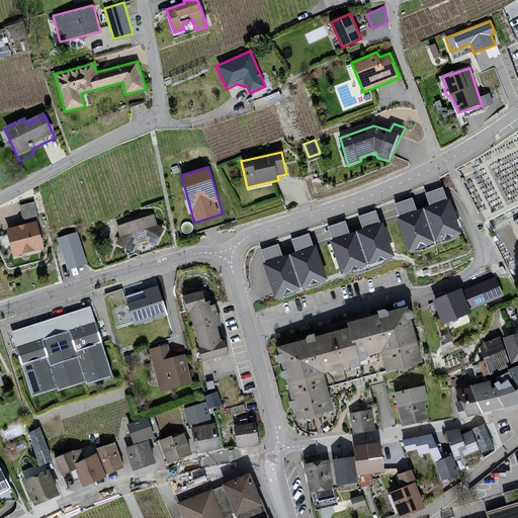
[(449,198),(262,265),(275,303),(463,236),(449,198)]
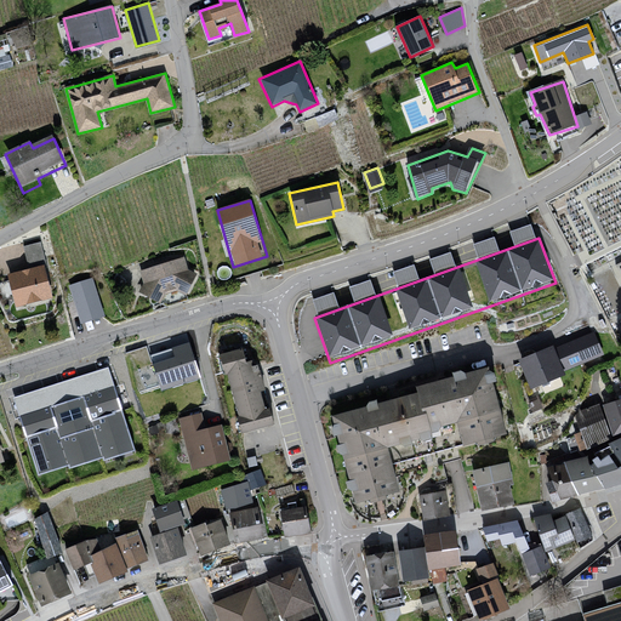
[(45,266),(39,244),(24,248),(30,271),(44,267),(45,266)]
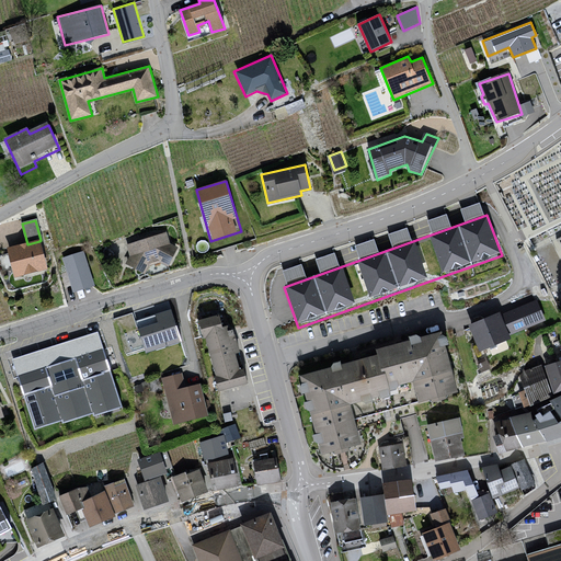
[(165,233),(127,245),(129,258),(125,264),(145,275),(149,266),(162,263),(170,267),(178,249),(170,247),(165,233)]
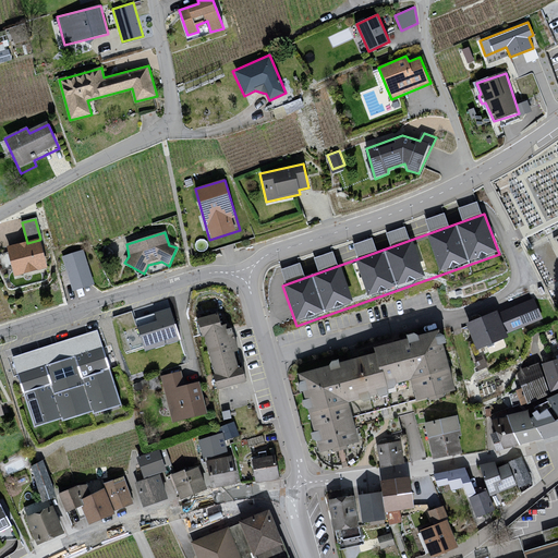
[(46,266),(39,240),(27,243),(9,247),(16,275),(46,266)]
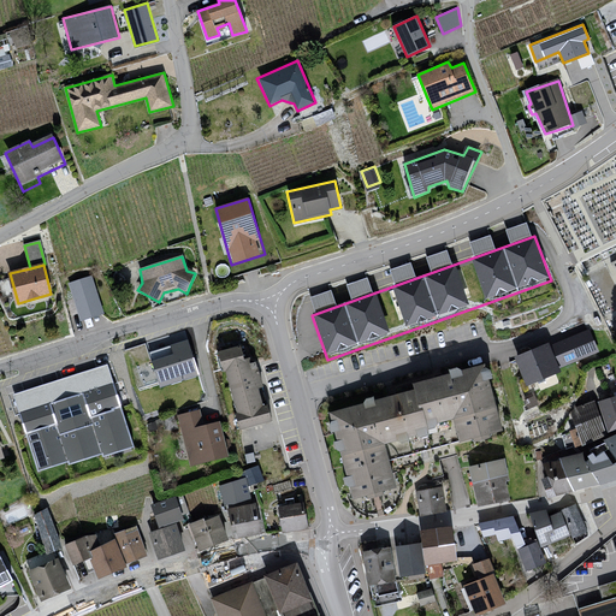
[(92,276),(69,283),(81,320),(104,314),(92,276)]
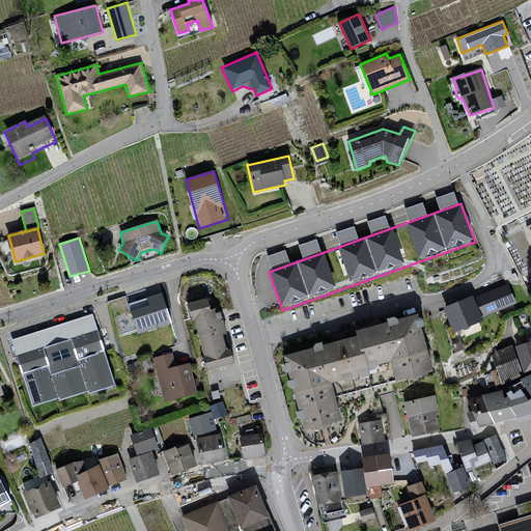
[(507,286),(475,300),(483,319),(516,307),(507,286)]
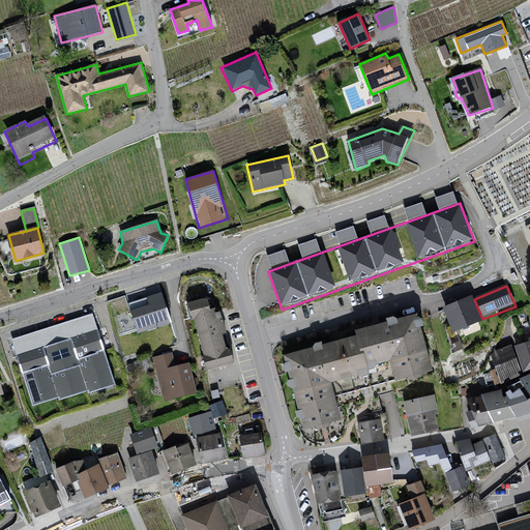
[(138,330),(173,319),(163,289),(128,299),(138,330)]
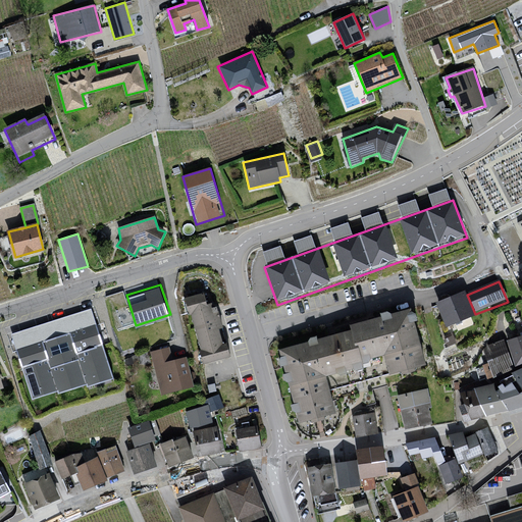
[(466,293),(437,305),(449,327),(476,317),(475,314),(467,295),(466,293)]
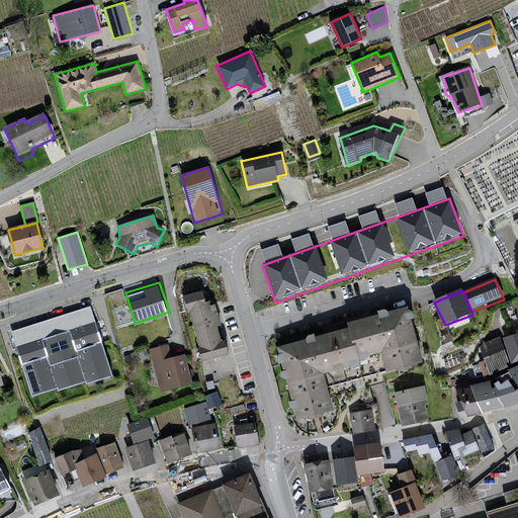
[(191,315),(202,363),(230,356),(218,313),(212,315),(210,303),(206,304),(202,293),(183,297),(188,315),(191,315)]
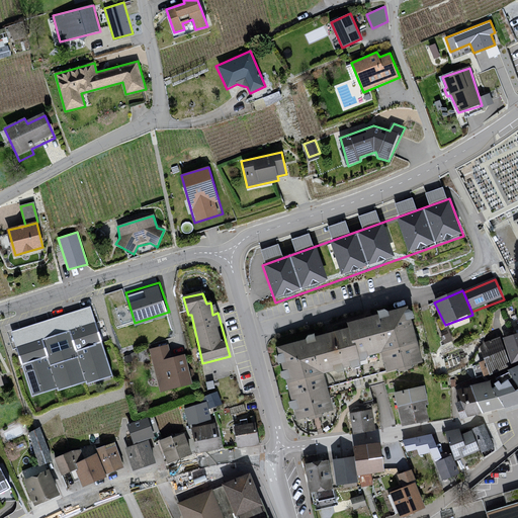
[(91,307),(12,331),(32,397),(58,389),(59,392),(86,381),(87,384),(112,376),(91,307)]
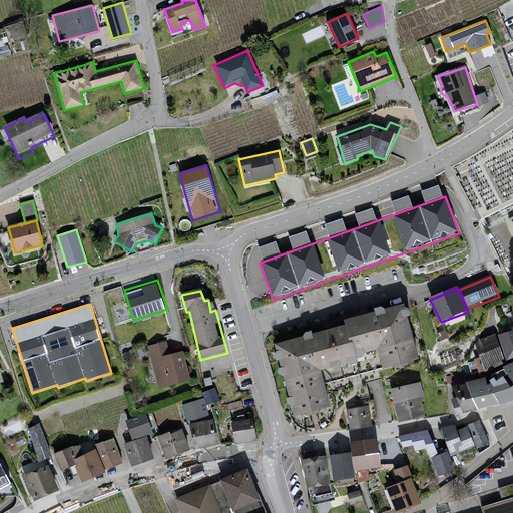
[(345,322),(346,327),(359,376),(419,360),(405,306),(345,322)]
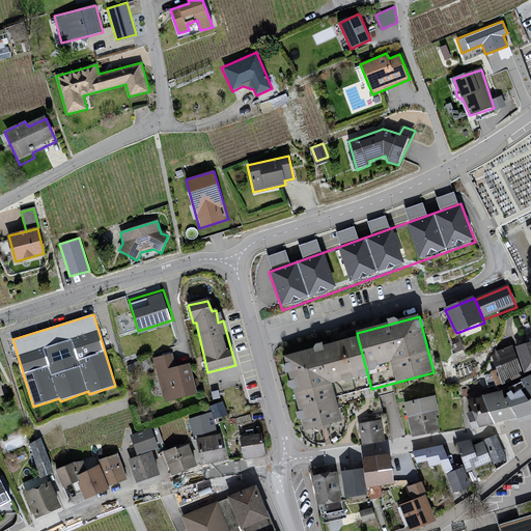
[(358,338),(285,359),(307,432),(343,422),(337,398),(371,389),(358,338)]
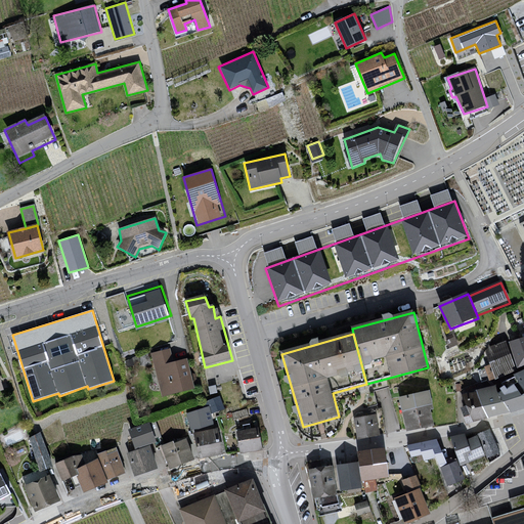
[(523,339),(510,344),(519,373),(523,370),(523,339)]
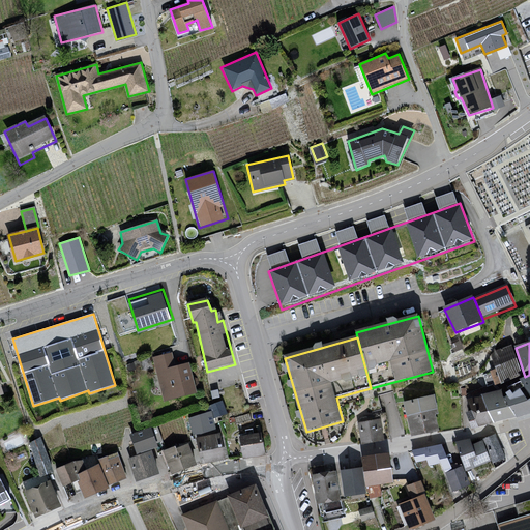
[(495,354),(492,358),(502,385),(522,378),(512,347),(495,354)]
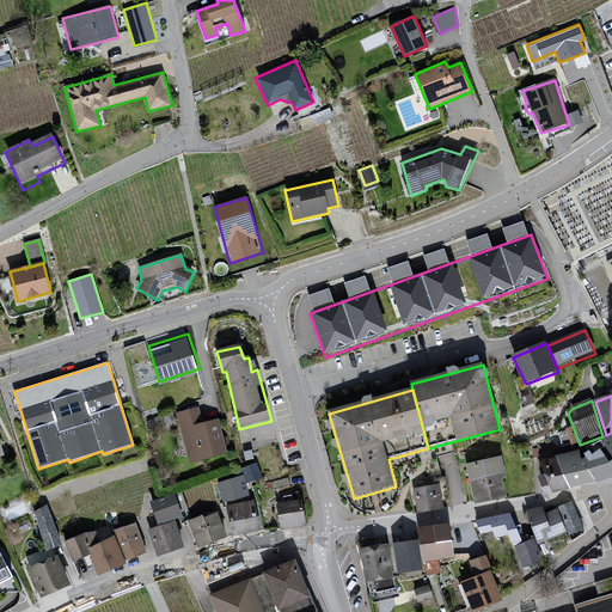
[(199,410),(177,416),(189,465),(228,454),(219,421),(203,426),(199,410)]
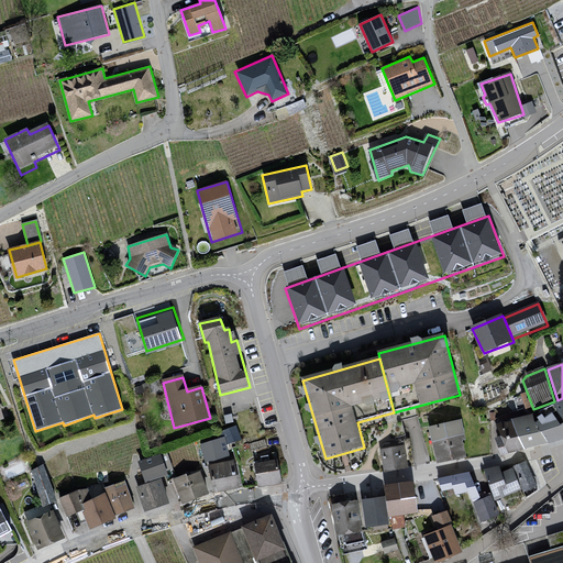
[(543,410),(539,414),(539,415),(549,444),(562,441),(562,400),(559,403),(543,410)]
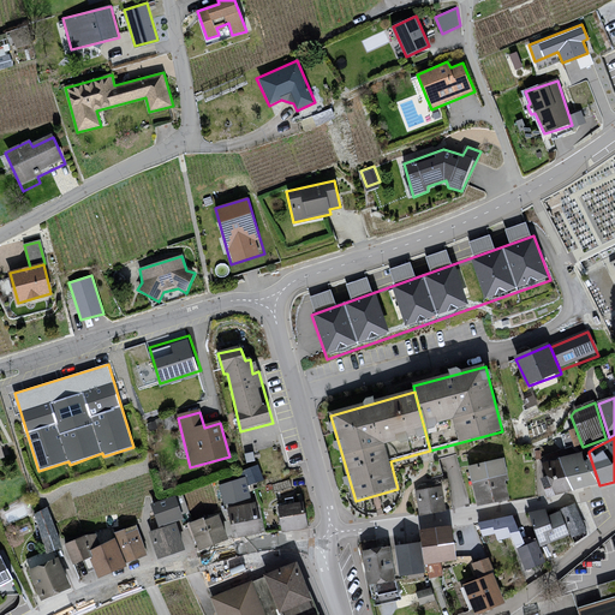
[(589,453),(544,465),(543,470),(539,470),(547,490),(554,489),(557,496),(599,485),(589,453)]
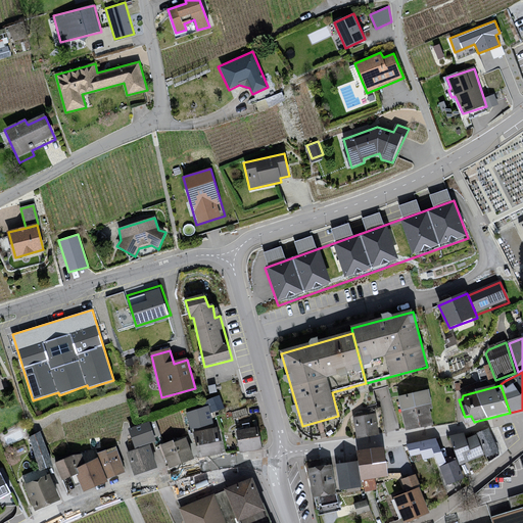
[(430,392),(398,398),(406,431),(436,425),(430,392)]
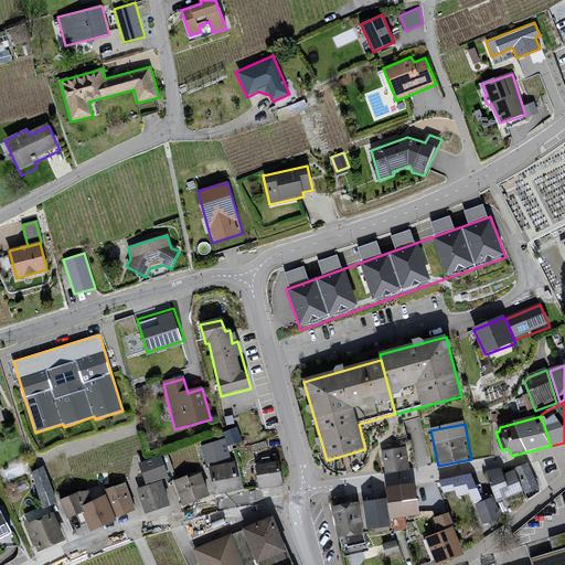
[(225,440),(201,447),(210,468),(233,464),(232,447),(242,445),(237,429),(224,434),(225,440)]
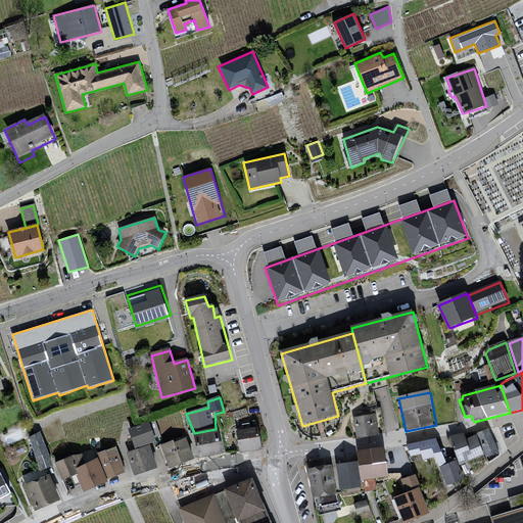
[(375,415),(352,419),(357,440),(379,436),(375,415)]
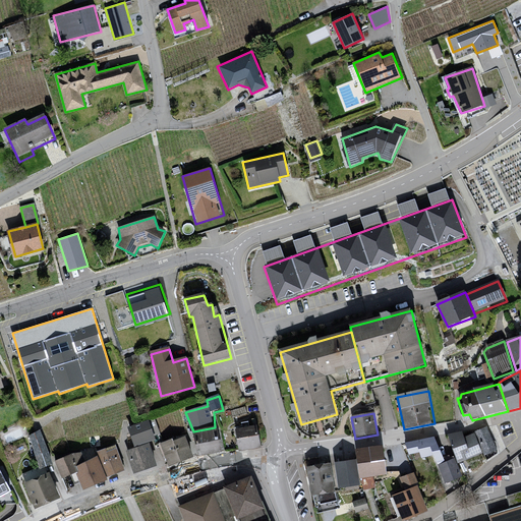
[(155,439),(148,419),(128,426),(134,446),(155,439)]
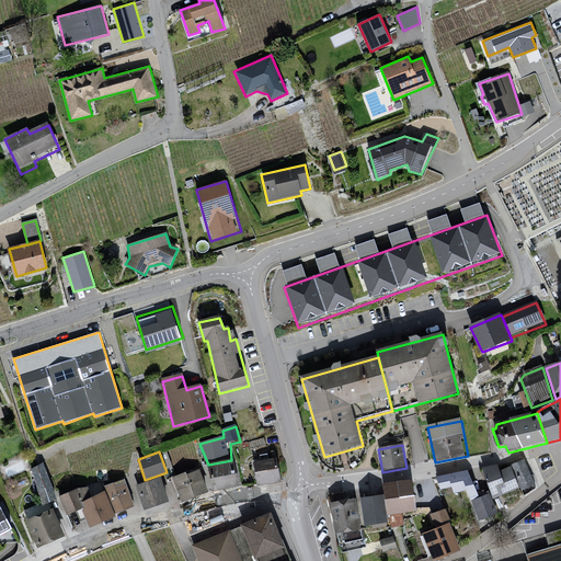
[(279,459),(253,462),(259,487),(282,482),(279,459)]
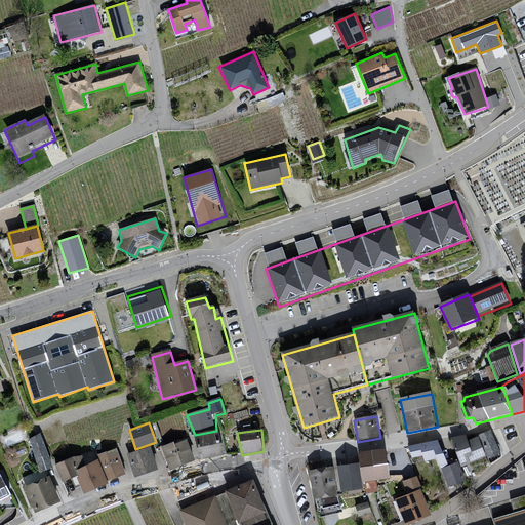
[(216,431),(195,435),(202,460),(225,457),(220,432),(216,431)]
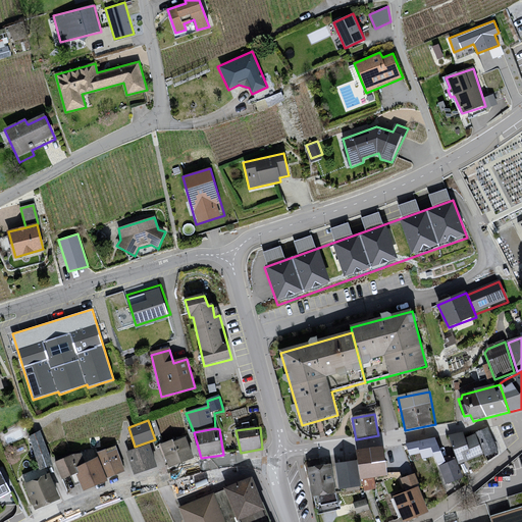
[(476,432),(476,436),(483,457),(487,463),(498,455),(487,429),(476,432)]
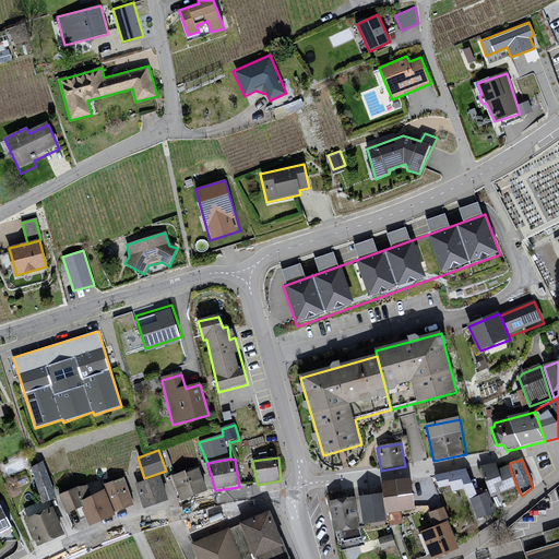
[(33,467),(44,501),(56,497),(43,462),(33,467)]
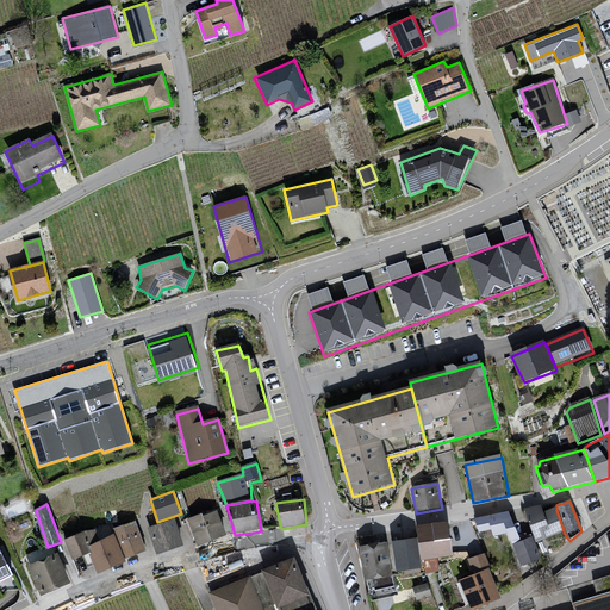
[(542,509),(526,511),(536,542),(551,539),(543,514),(542,509)]
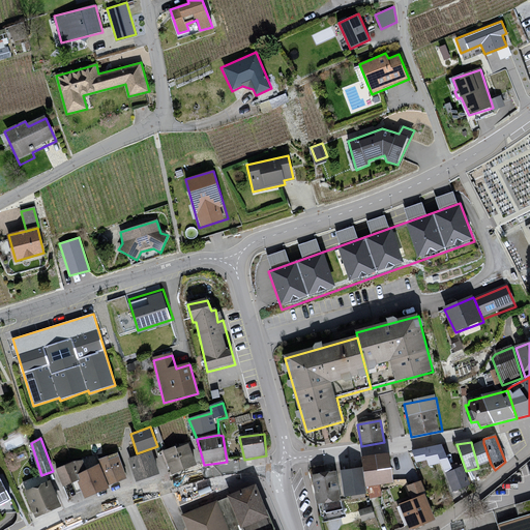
[(483,443),(472,446),(478,468),(491,464),(483,443)]
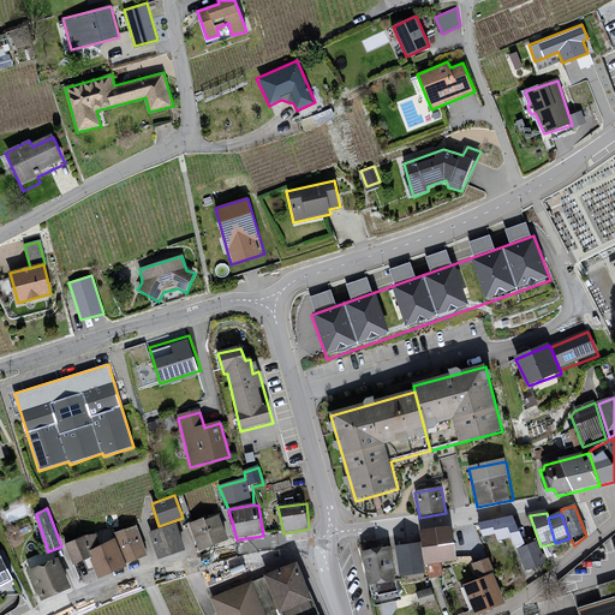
[(203,521),(202,518),(190,523),(199,548),(226,538),(218,515),(203,521)]
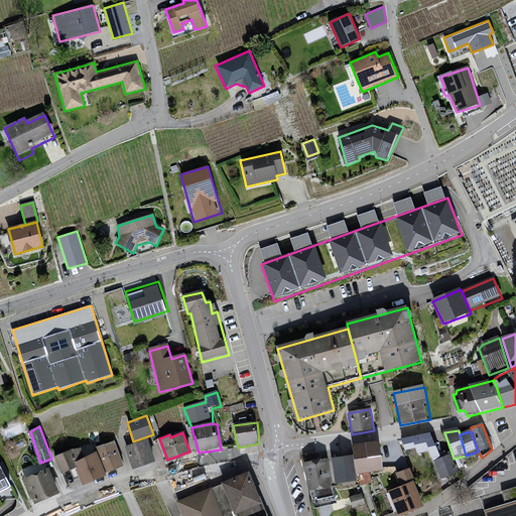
[(421,435),(402,440),(406,453),(416,449),(417,454),(428,450),(421,435)]
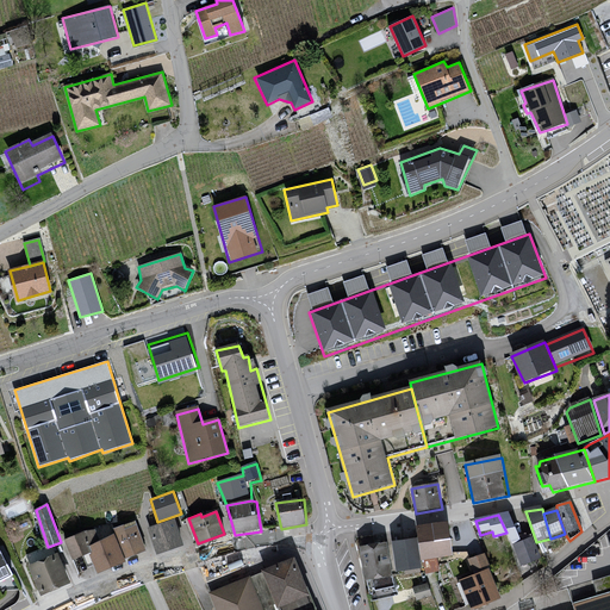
[(182,545),(173,518),(148,528),(157,554),(182,545)]
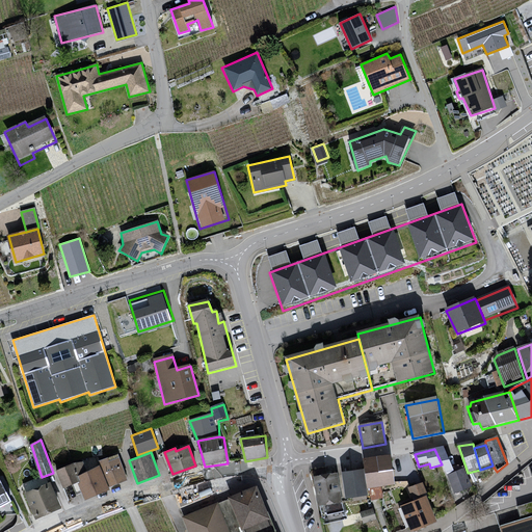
[(392,456),(365,460),(370,489),(396,484),(392,456)]
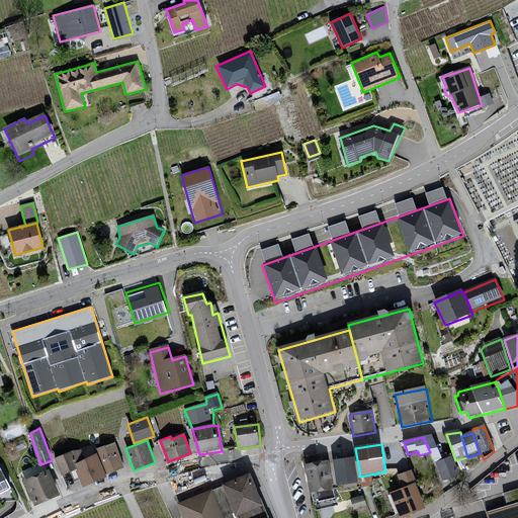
[(97,450),(98,453),(105,473),(123,466),(115,446),(105,449),(105,447),(97,450)]
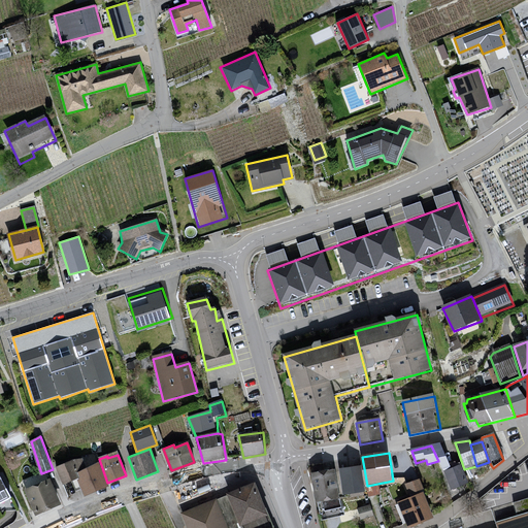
[(63,483),(78,476),(77,473),(87,468),(81,459),(57,467),(63,483)]
